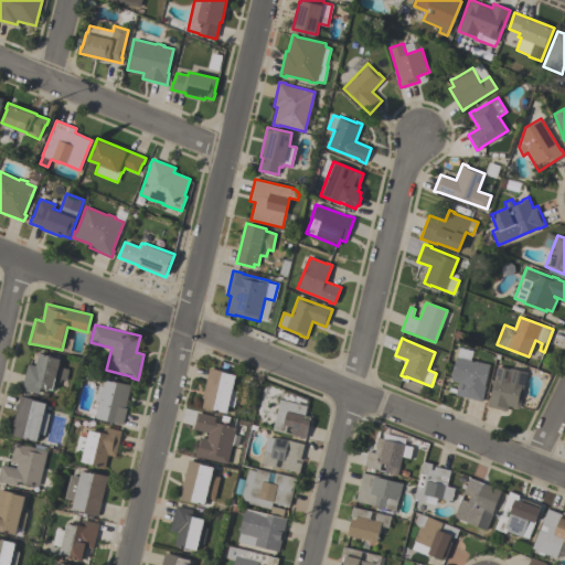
[(61,359),(60,366),(68,369),(66,381),(61,380),(61,382),(56,381),(54,388),(43,386),(43,387),(41,387),(39,394),(22,390),(28,364),(35,365),(39,352),(53,355),(53,356),(61,359)]
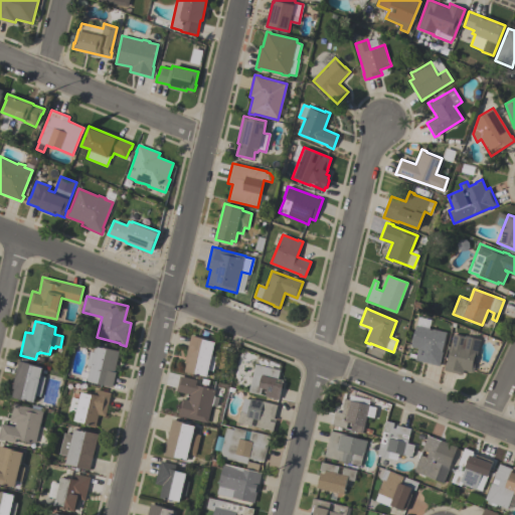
[(418,348),(410,346),(415,325),(447,332),(442,352),(443,352),(439,365),(415,360),(418,348)]
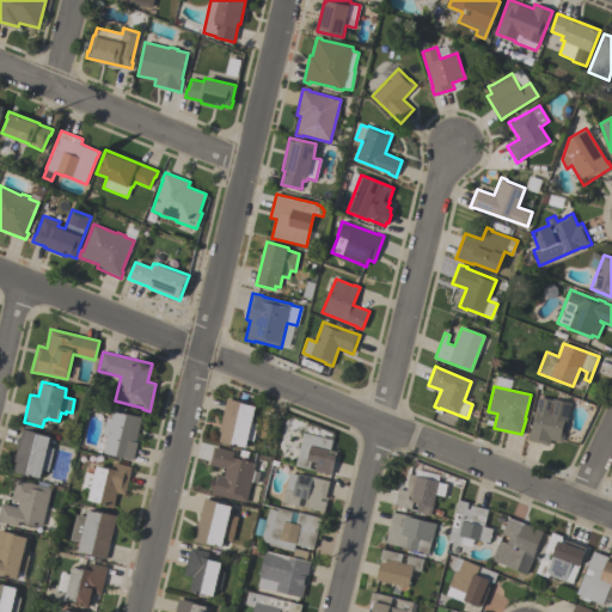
[(527,440),(528,430),(530,432),(538,397),(552,399),(552,398),(570,403),(562,442),(550,440),(549,445),(527,440)]
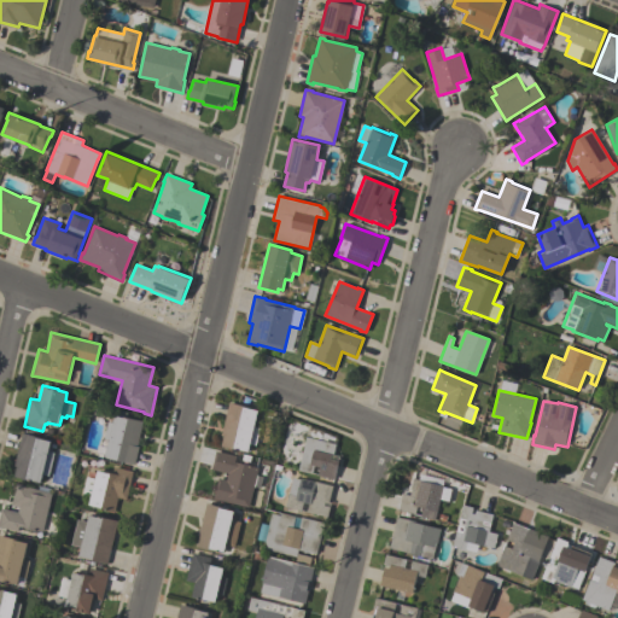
[(249,453),(221,445),(223,436),(221,436),(229,402),(260,409),(255,426),(260,427),(256,445),(251,444),(249,453)]
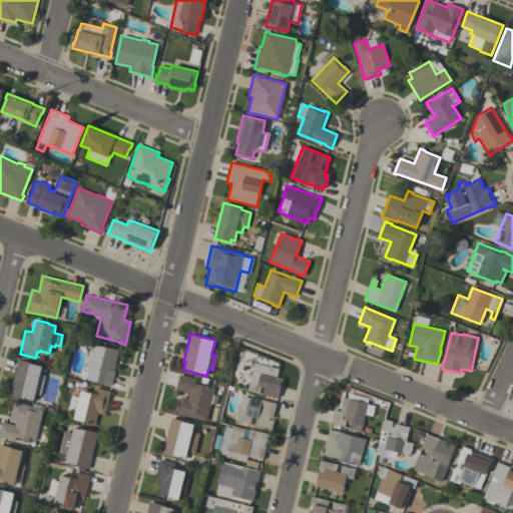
[(118,349),(113,370),(115,371),(111,385),(87,379),(90,365),(86,364),(89,350),(94,352),(96,344),(118,349)]
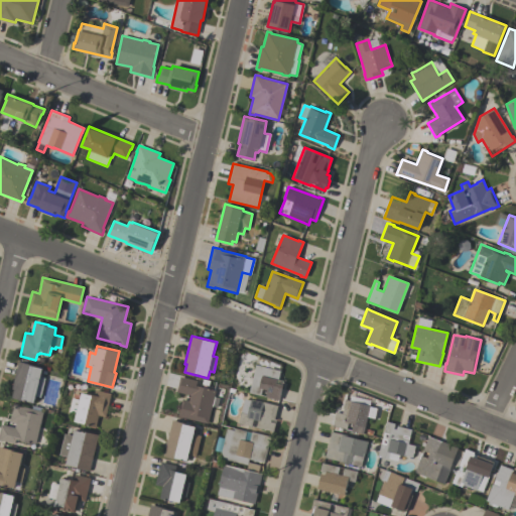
[(42,367),(40,377),(45,378),(40,397),(35,396),(34,403),(9,397),(18,361),(42,367)]
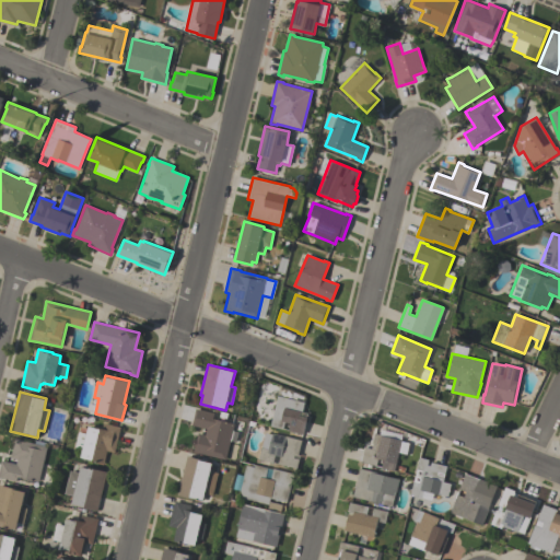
[(270,427),(278,396),(304,403),(303,411),(301,410),(300,416),(307,418),(304,434),(288,431),(290,422),(284,421),(282,429),(270,427)]
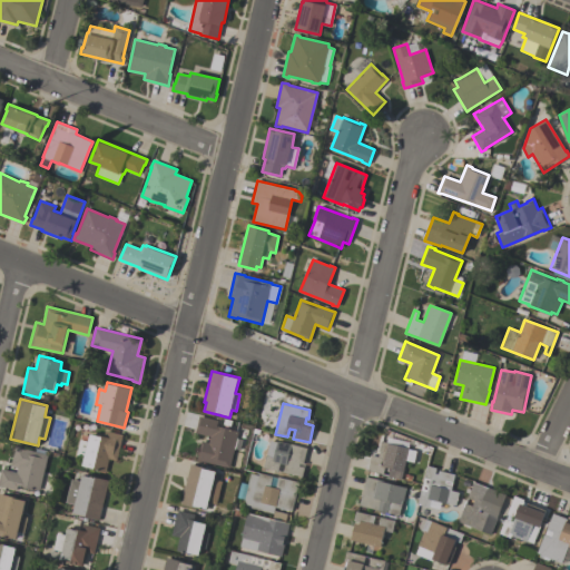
[(229,468),(196,460),(202,441),(209,442),(210,436),(195,433),(199,415),(217,420),(216,425),(238,431),(229,468)]
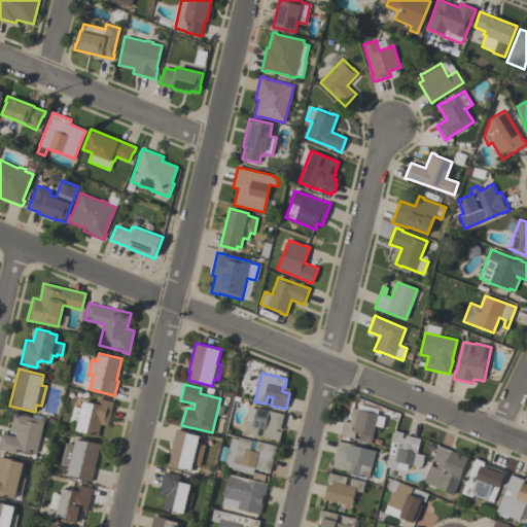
[(96,403),(98,397),(113,401),(107,426),(100,424),(97,437),(92,435),(92,434),(76,430),(78,423),(70,421),(74,407),(81,409),(83,400),(96,403)]
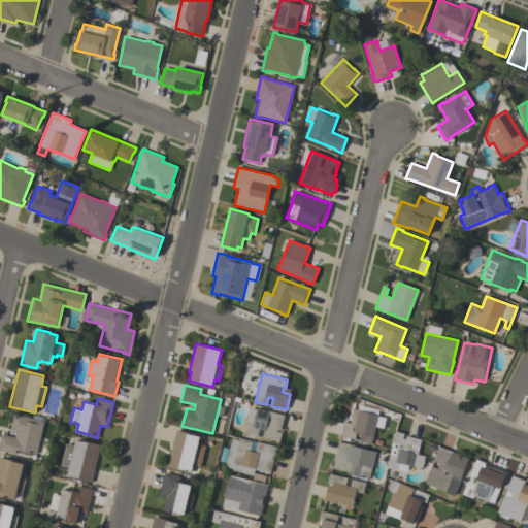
[(244,433),(250,407),(257,409),(257,408),(285,415),(282,430),(277,429),(277,432),(282,433),(279,441),(262,437),(264,430),(259,429),(257,436),(244,433)]
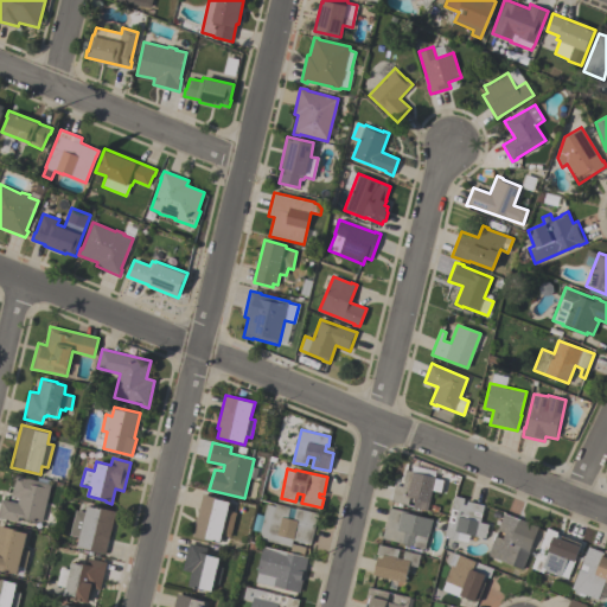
[(443,480),(440,492),(432,490),(427,510),(414,506),(415,498),(410,497),(408,505),(391,500),(395,484),(403,486),(404,480),(403,480),(406,470),(435,477),(435,478),(443,480)]
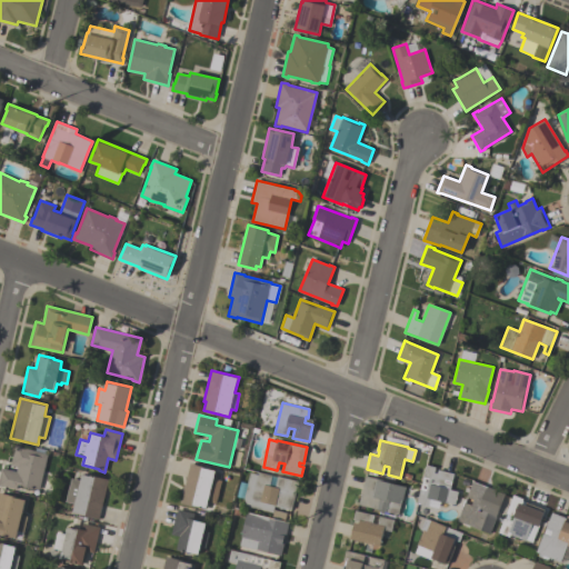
[(0,473),(1,468),(17,471),(18,466),(11,465),(16,445),(21,447),(48,453),(39,490),(18,485),(17,489),(3,486),(3,487),(0,486),(0,473)]
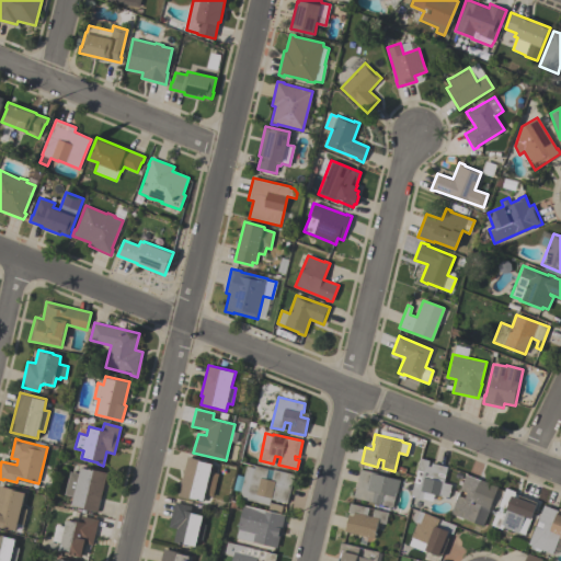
[(205,501),(178,495),(186,457),(213,462),(212,472),(218,473),(213,496),(206,494),(205,501)]
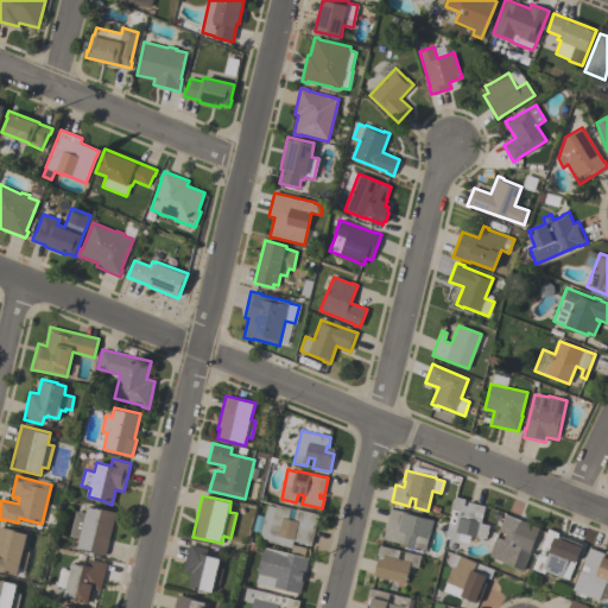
[(457,540),(445,537),(455,496),(466,499),(463,505),(467,506),(468,501),(485,506),(481,523),(489,525),(486,539),(460,532),(457,540)]
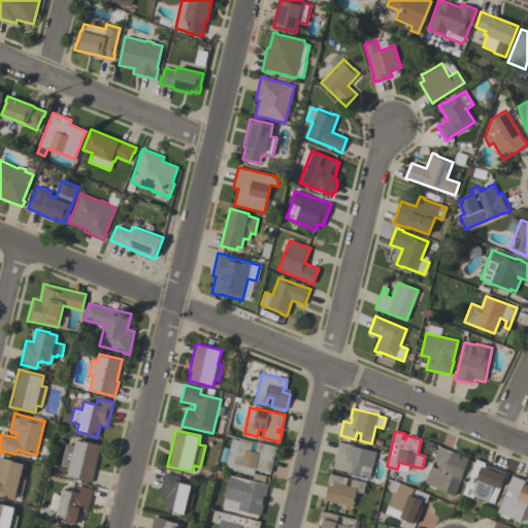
[(66,443),(75,446),(76,438),(100,444),(91,481),(68,475),(69,468),(61,466),(66,443)]
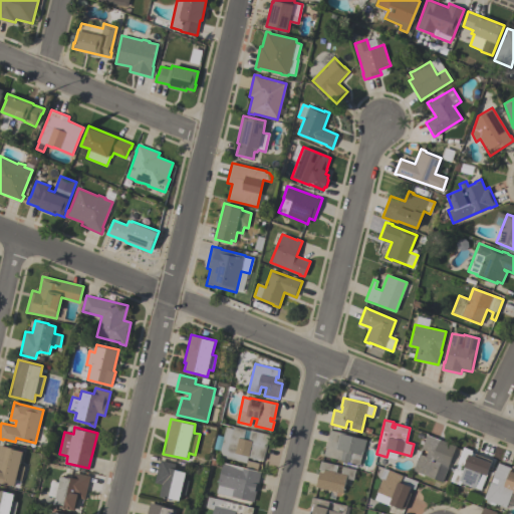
[(226,428),(233,429),(233,427),(245,430),(250,431),(251,430),(269,435),(263,460),(248,457),(247,463),(225,458),(223,456),(222,454),(221,453),(221,450),(226,428)]
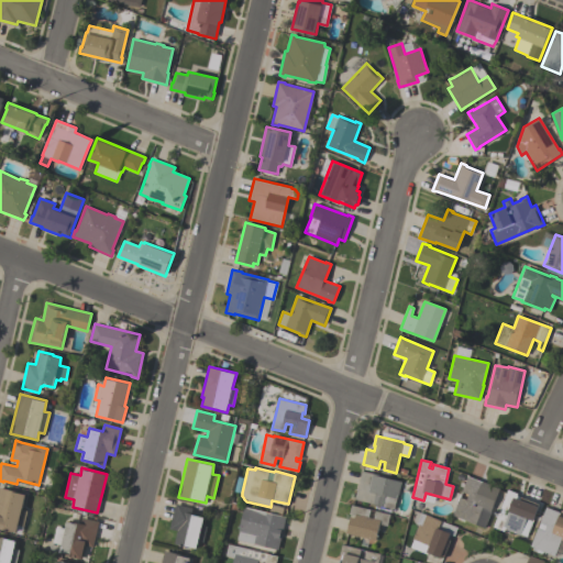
[(354,499),(362,471),(377,474),(377,475),(401,481),(398,495),(397,495),(394,509),(354,499)]
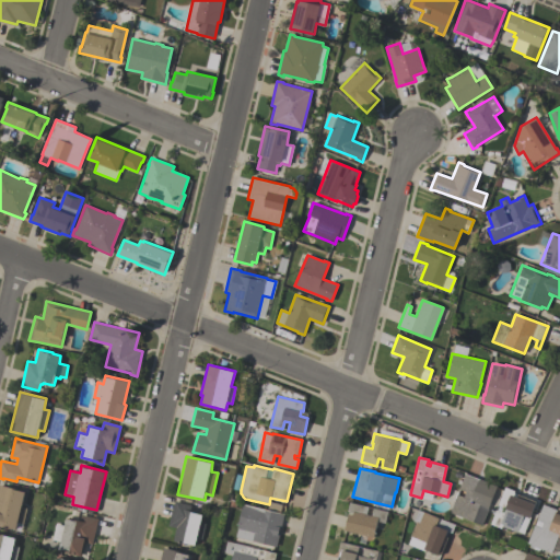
[(497,486),(488,508),(489,509),(482,525),(461,517),(461,518),(452,515),(453,513),(450,512),(457,494),(464,497),(466,491),(459,489),(466,473),(497,486)]
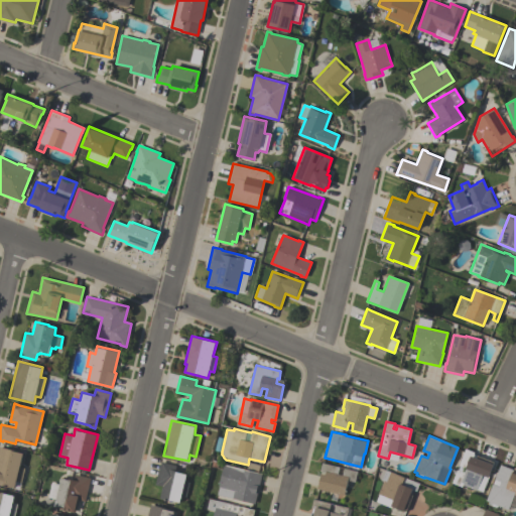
[(15,489),(0,485),(0,446),(23,453),(20,468),(25,469),(22,483),(17,482),(15,489)]
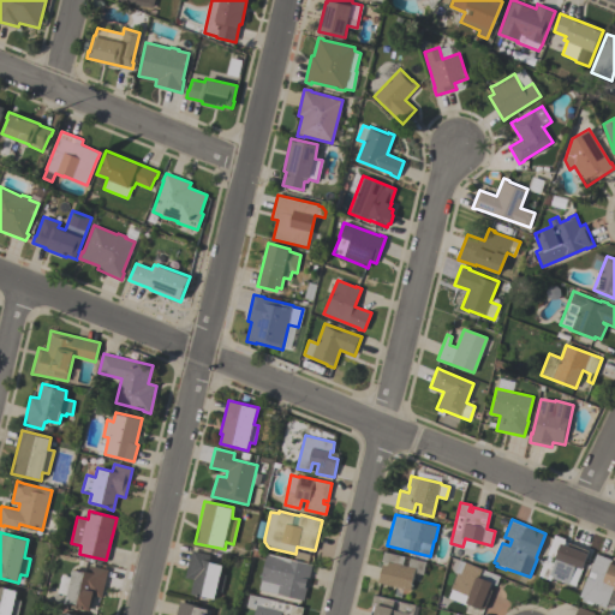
[(590,551),(575,586),(568,583),(568,584),(551,578),(550,580),(539,575),(545,560),(553,563),(555,557),(547,554),(555,535),(566,539),(565,542),(569,543),(590,551)]
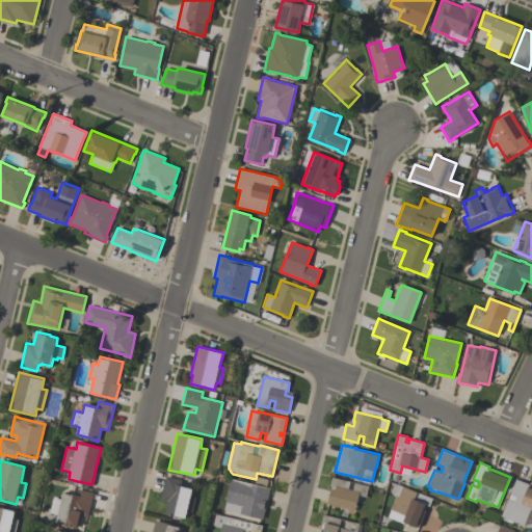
[(193,488),(191,496),(195,497),(191,512),(187,511),(186,519),(164,513),(167,501),(160,500),(165,476),(170,477),(170,478),(182,480),(181,485),(193,488)]
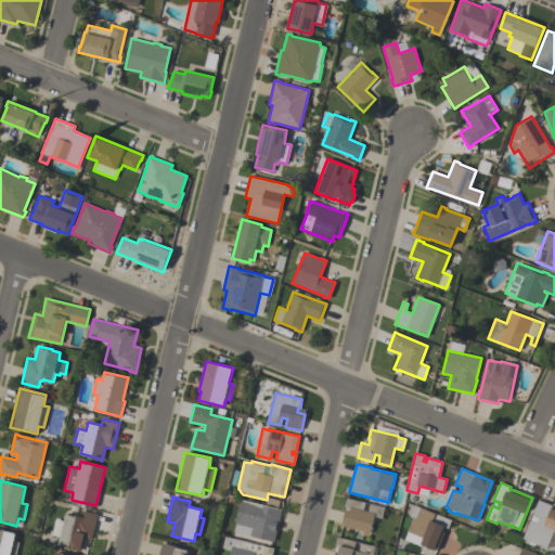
[(384,507),(382,518),(374,517),(370,532),(340,526),(344,512),(343,512),(346,498),(364,503),(363,510),(368,511),(370,503),(384,507)]
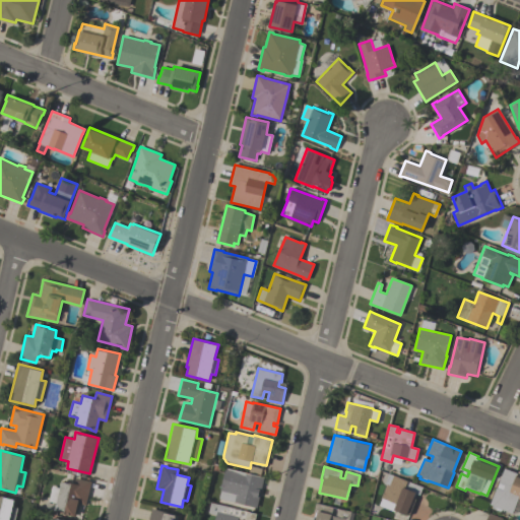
[(264,476),(261,491),(259,491),(258,496),(259,497),(257,508),(219,499),(221,491),(220,491),(225,467),(264,476)]
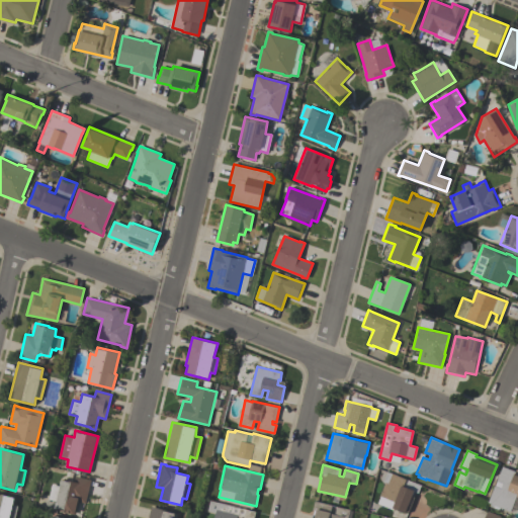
[(510,511),(500,507),(498,510),(490,507),(491,504),(489,503),(503,466),(516,471),(514,475),(517,476),(517,497),(516,497),(510,511)]
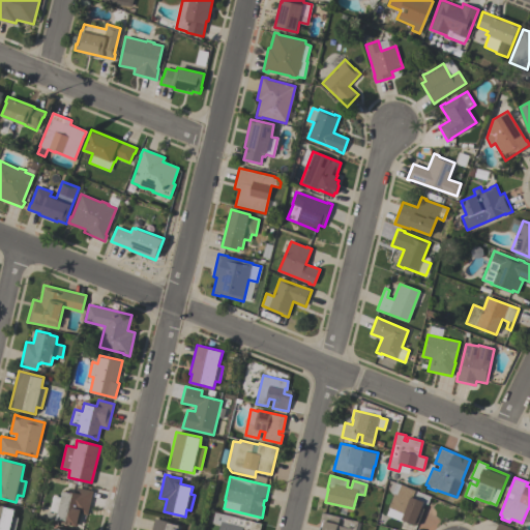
[(417,525),(403,520),(402,522),(386,516),(389,508),(388,507),(393,494),(391,493),(395,482),(431,497),(428,504),(424,503),(422,507),(423,508),(417,525)]
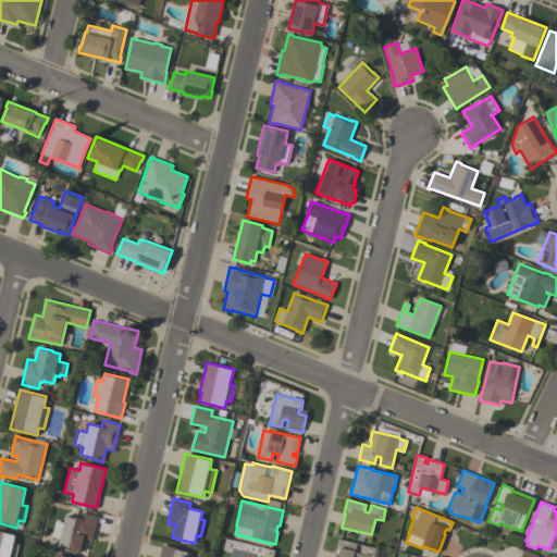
[(98,516),(91,542),(84,540),(81,554),(74,552),(74,551),(59,547),(61,539),(52,537),(56,521),(64,522),(66,515),(79,518),(81,511),(98,516)]
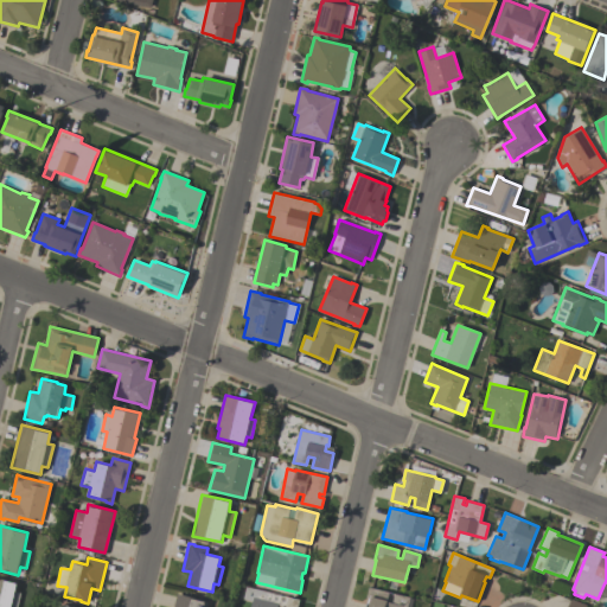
[(0,606),(0,579),(18,582),(16,592),(20,593),(17,606),(0,606)]
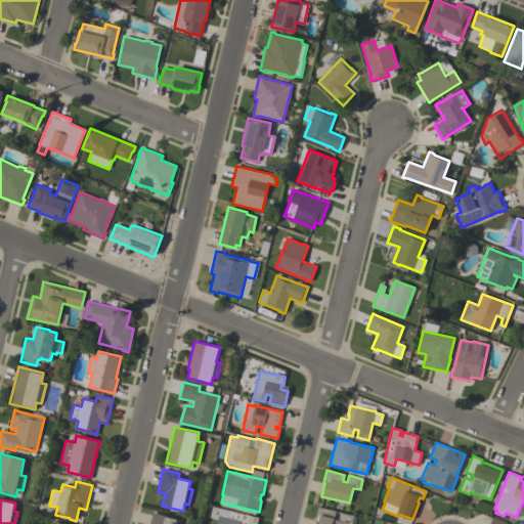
[(216,523),(218,519),(210,517),(212,507),(259,518),(257,523),(216,523)]
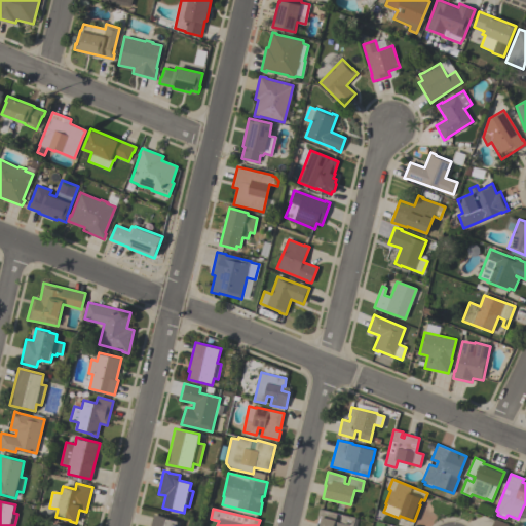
[(316,525),(318,518),(316,518),(318,509),(336,513),(335,521),(339,522),(341,514),(355,518),(353,525),(316,525)]
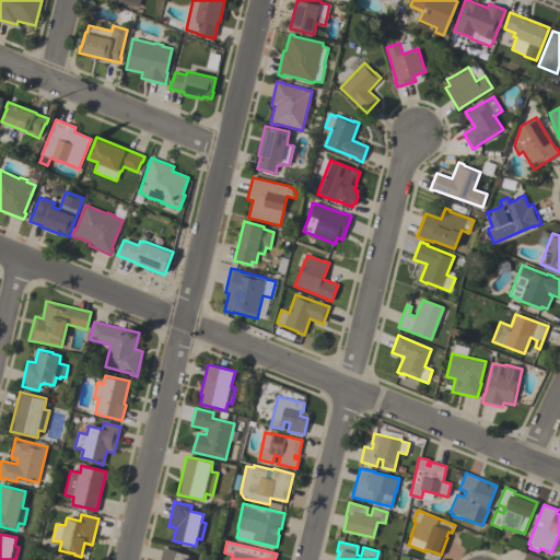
[(160,559),(163,547),(190,553),(188,559),(160,559)]
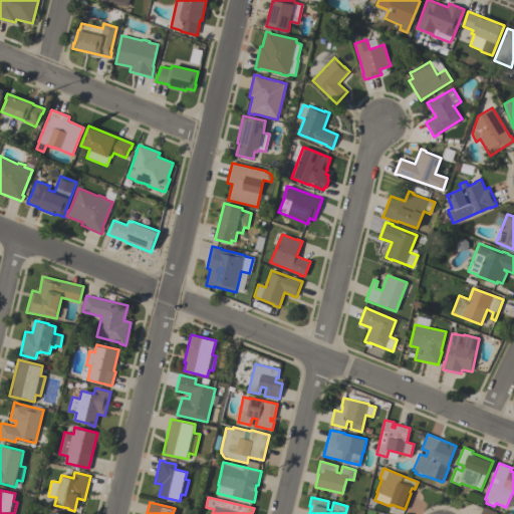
All buildings are outlined.
